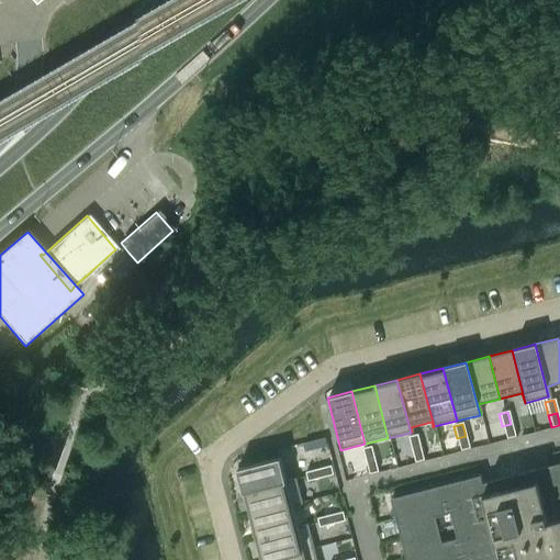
[(511,424),(502,426),(505,439),(514,437),(511,424)]
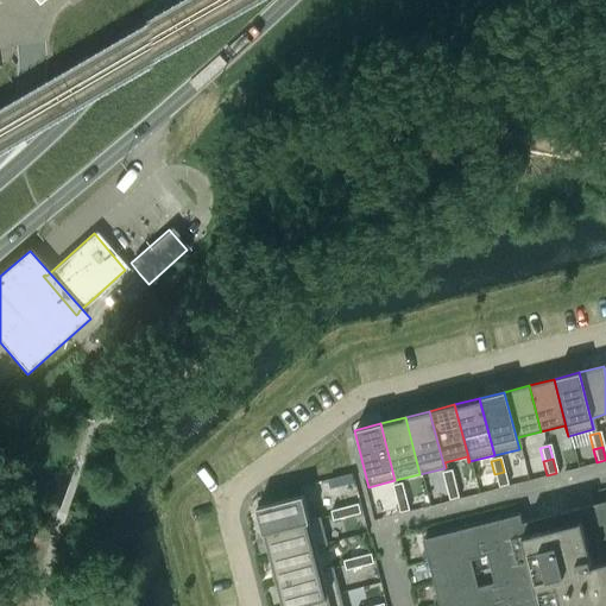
[(450,471),(441,473),(444,487),(454,485),(450,471)]
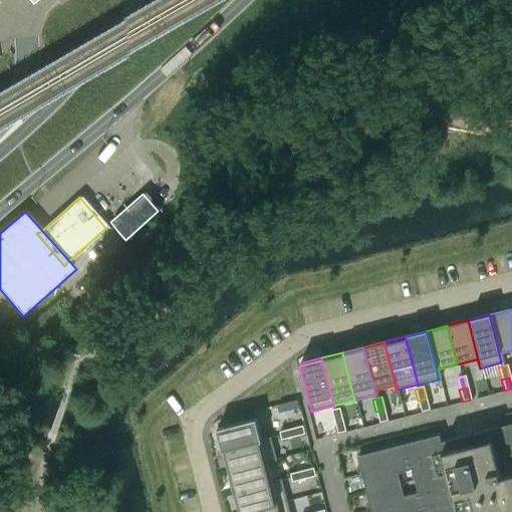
[(426,399),(418,401),(421,413),(429,411),(426,399)]
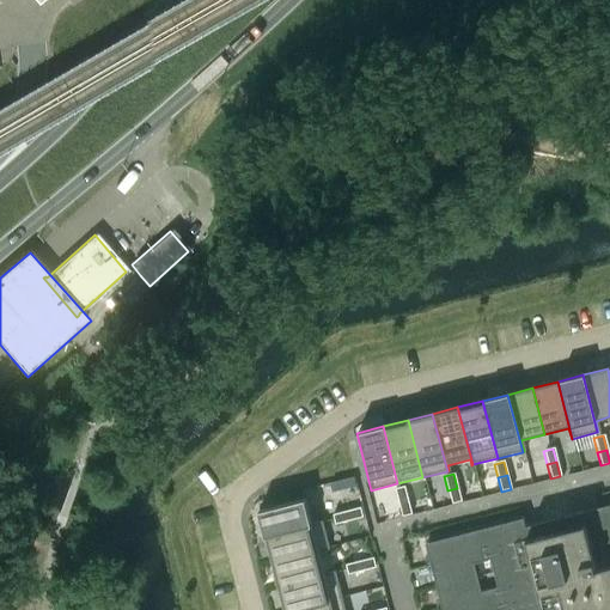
[(403,487),(394,489),(397,504),(407,501),(403,487)]
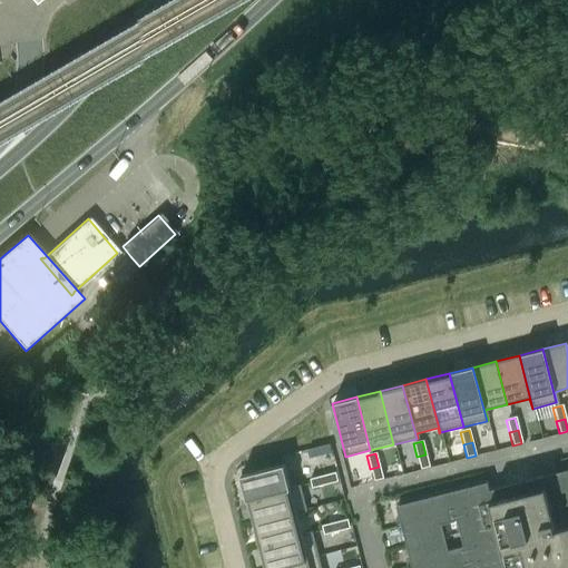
[(426,454),(417,457),(420,470),(429,468),(426,454)]
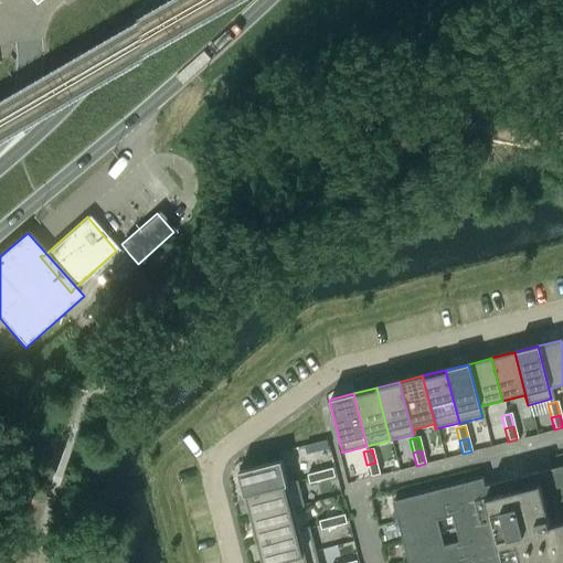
[(279,461),(237,473),(243,497),(296,482),(296,481),(286,485),(279,461)]
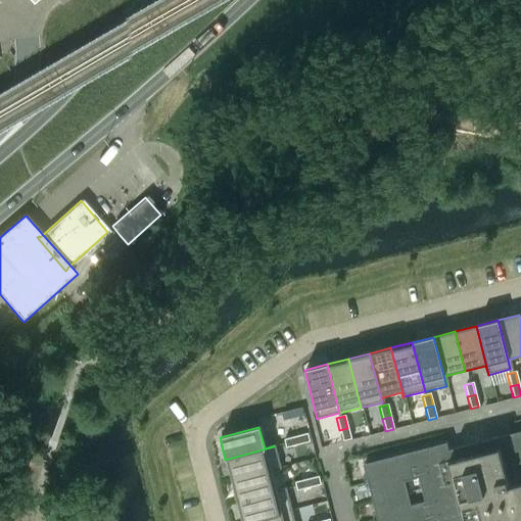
[(347,428),(339,430),(342,441),(350,439),(347,428)]
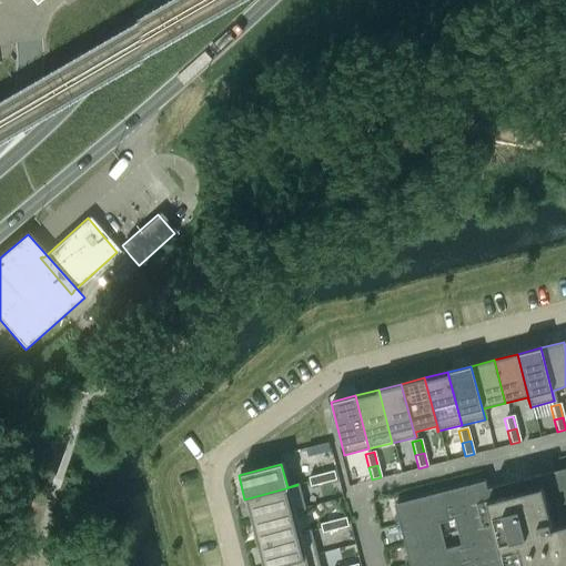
[(484,482),(393,505),(410,565),(565,565),(565,468),(536,476),(486,489),(484,482)]
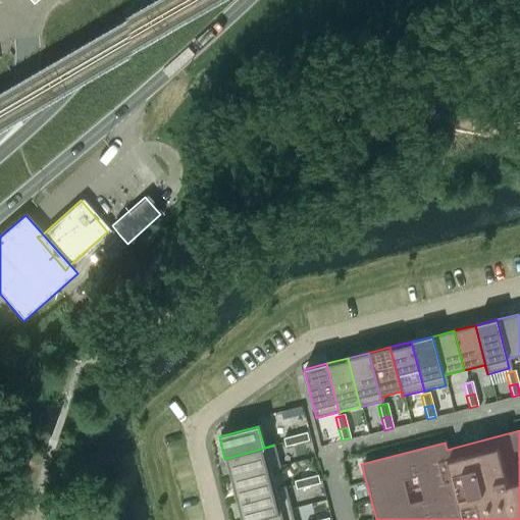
[(306,433),(294,436),(296,445),(308,442),(306,433)]
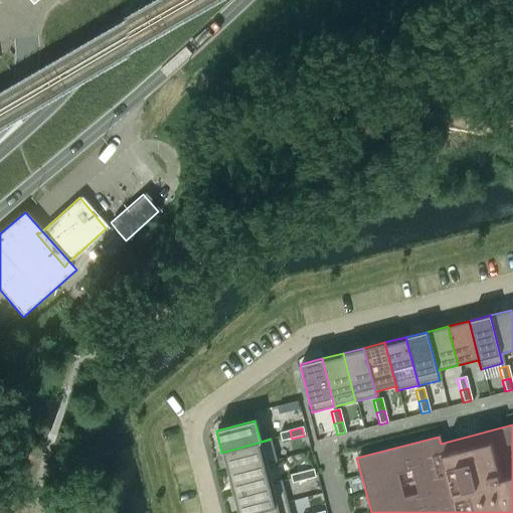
[(290,431),(279,434),(281,442),(292,439),(290,431)]
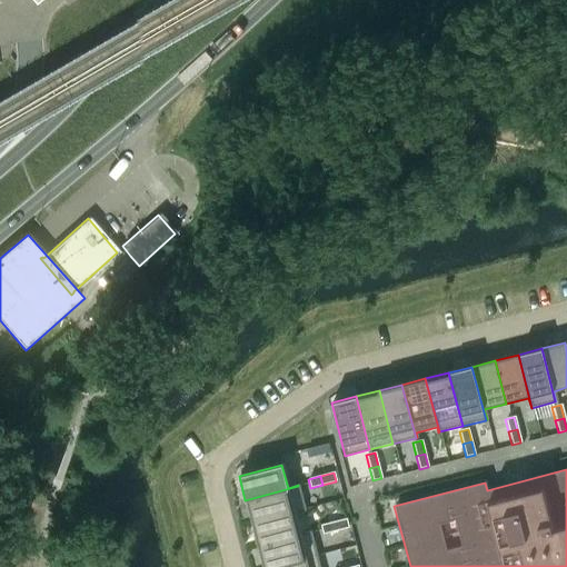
[(298,486),(245,500),(251,524),(305,509),(298,486)]
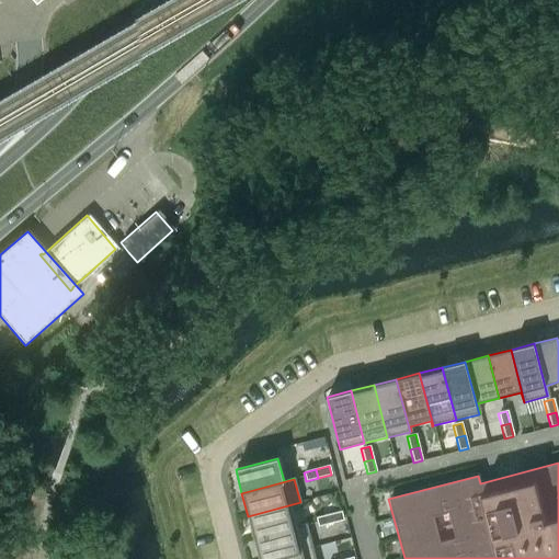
[(300,502),(248,516),(253,538),(306,525),(306,524),(295,527),(291,506),(300,503),(300,502)]
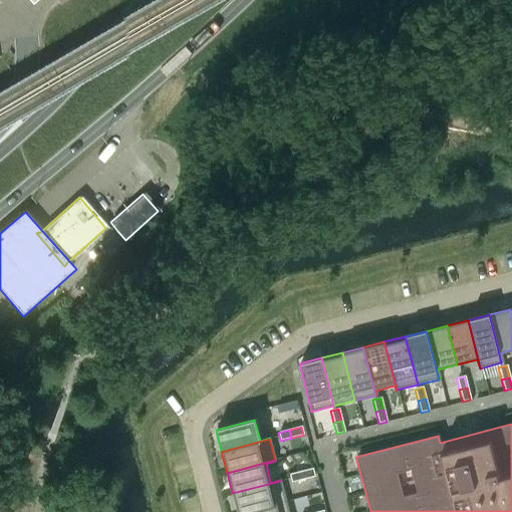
[(312,469),(300,472),(302,480),(314,477),(312,469)]
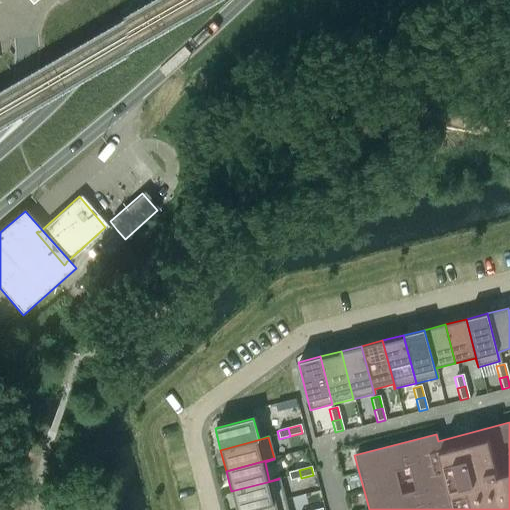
[(299,470),(288,473),(290,481),(301,478),(299,470)]
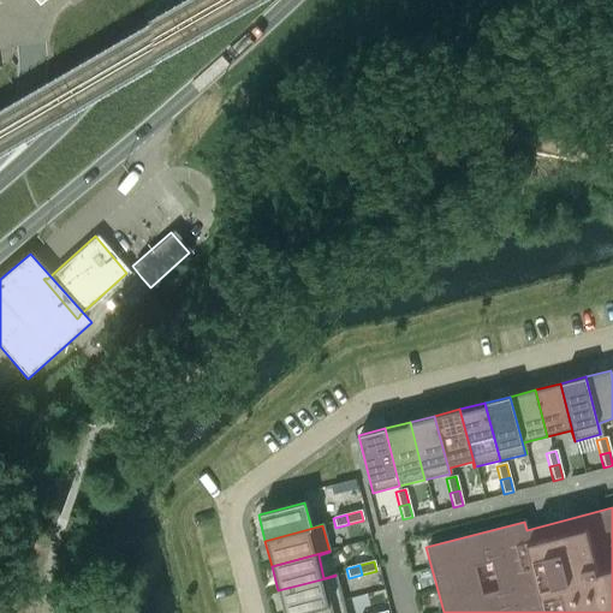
[(335,576),(278,590),(284,612),(296,612),(341,601),(335,576)]
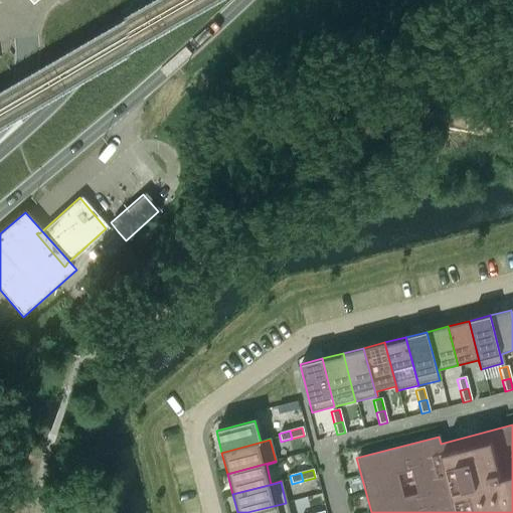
[(288,512),(286,503),(247,512),(288,512)]
